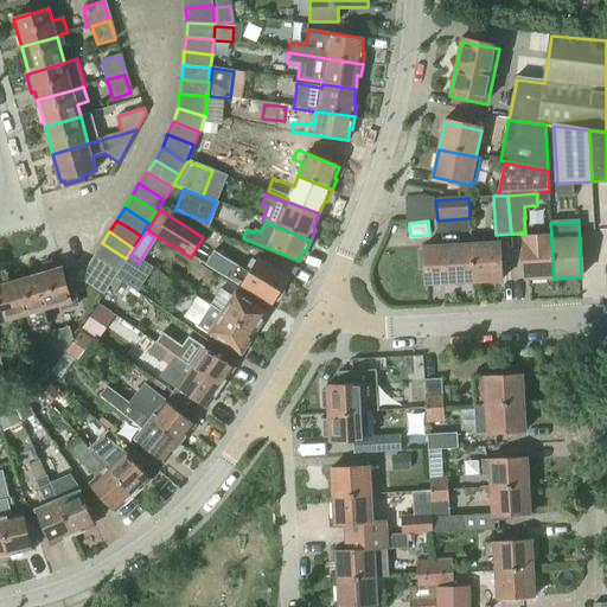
[(524,281),(554,279),(551,241),(551,235),(522,237),(524,281)]
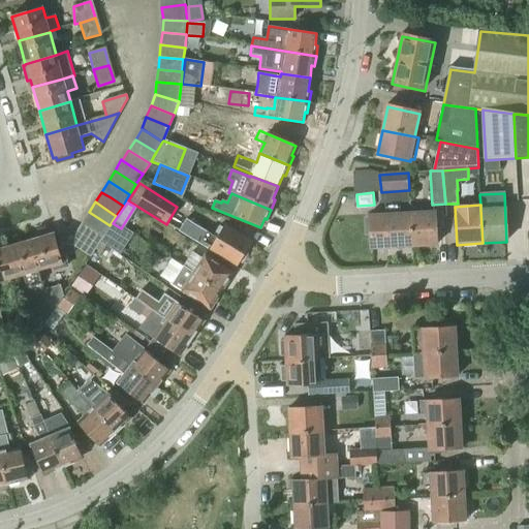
[(412,247),(410,214),(399,214),(399,209),(384,209),(384,215),(368,216),(368,219),(364,219),(365,235),(369,235),(369,249),(412,247)]
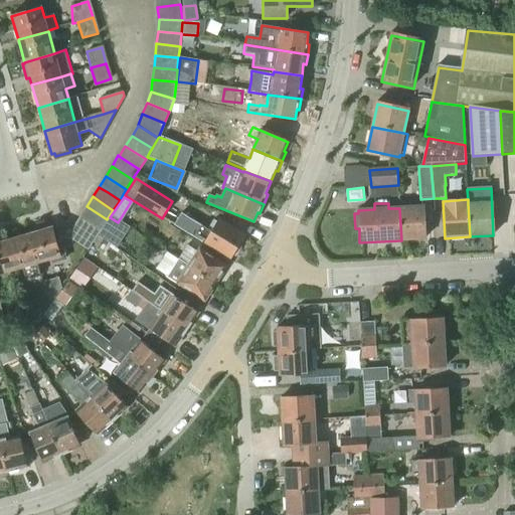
[(79,217),(100,231),(107,219),(87,206),(79,217)]
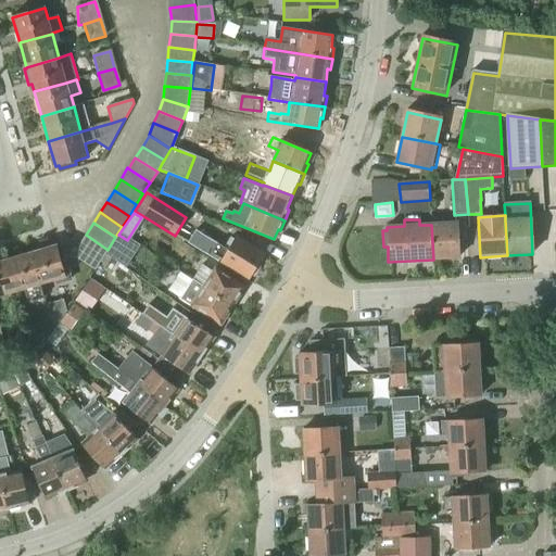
[(456,223),(431,225),(433,260),(458,258),(456,223)]
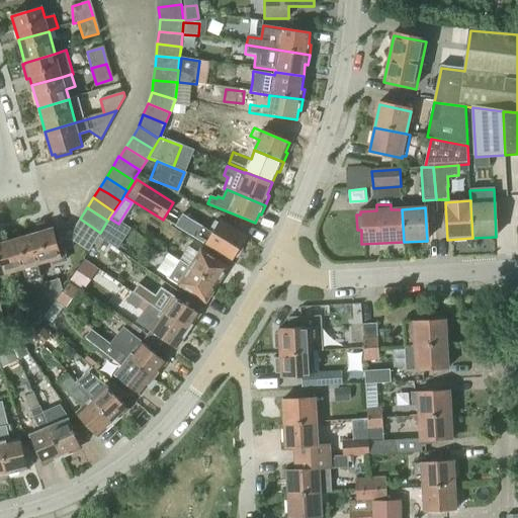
[(182,216),(176,225),(234,259),(246,240),(219,224),(218,225),(214,223),(209,232),(182,216)]
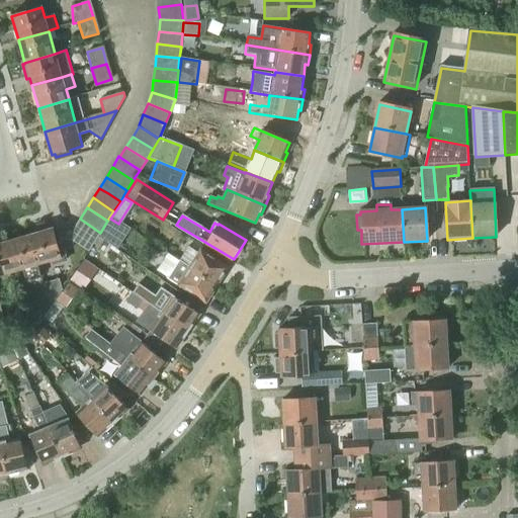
[(97,237),(96,238),(106,244),(118,224),(110,219),(109,218),(107,221),(100,233),(97,237)]
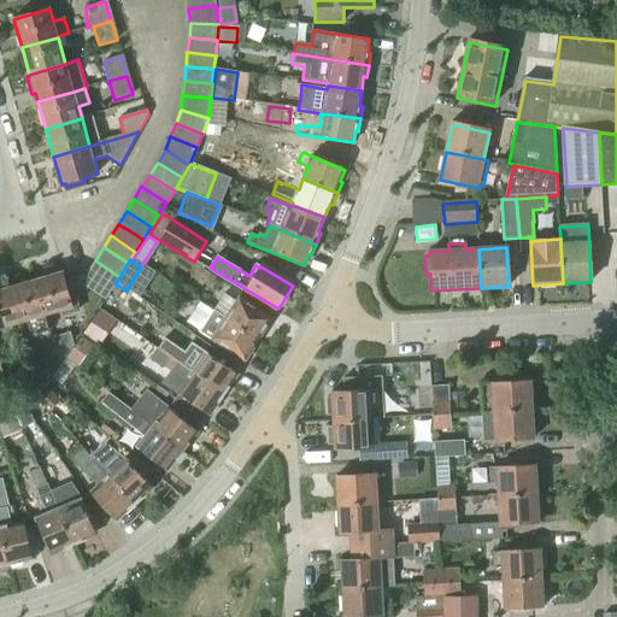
[(81,283),(105,299),(119,277),(95,260),(81,283)]
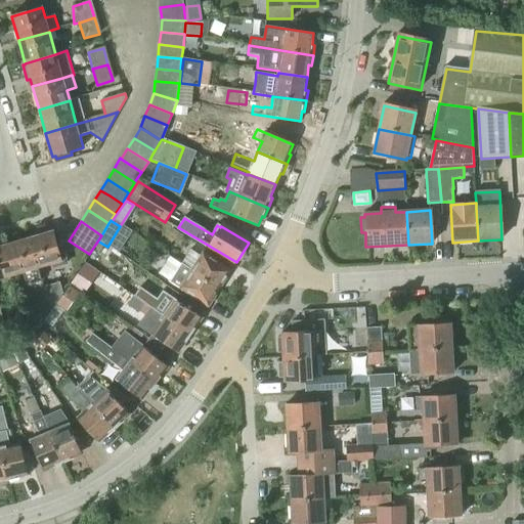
[(49,229),(37,233),(37,236),(30,238),(39,272),(67,264),(62,250),(59,251),(53,230),(52,231),(52,232),(50,232),(49,229)]
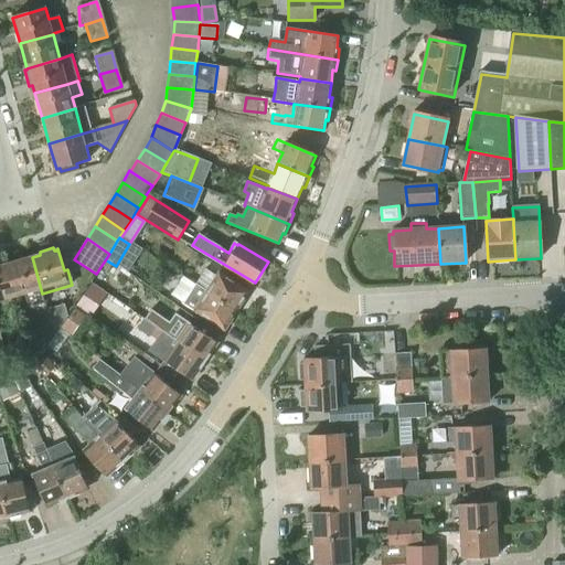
[(24,294),(28,307),(44,302),(42,294),(32,257),(7,265),(16,296),(24,294)]
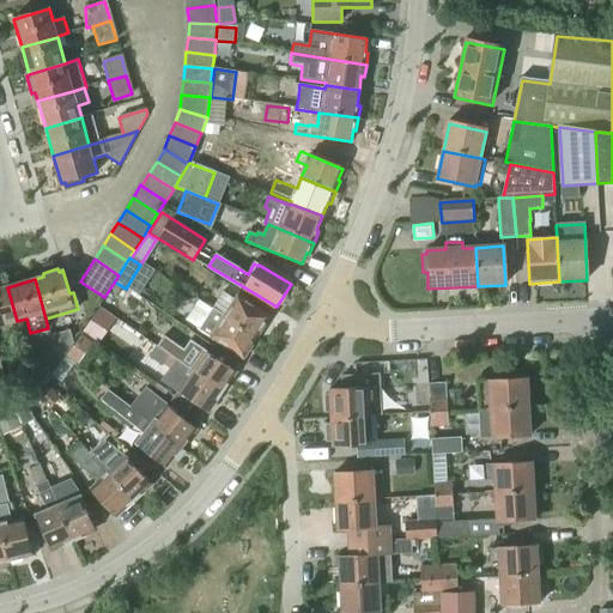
[(0,326),(17,321),(7,287),(0,289),(0,326)]
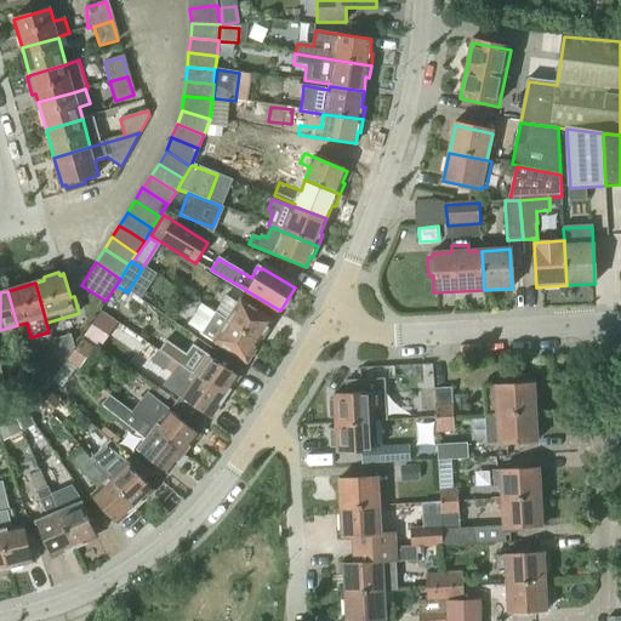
[(227,297),(216,315),(260,343),(273,323),(240,301),(238,305),(227,297)]
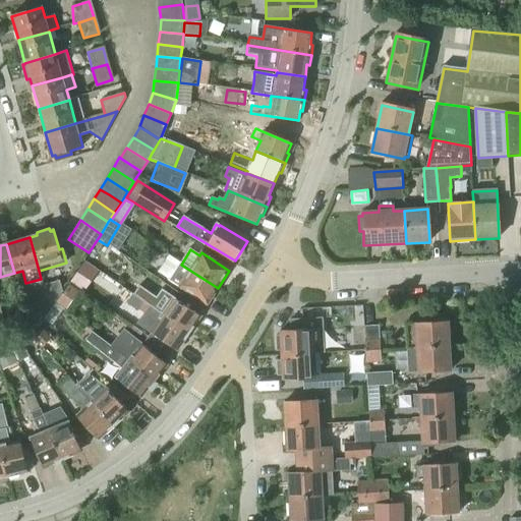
[(168,256),(158,273),(207,304),(218,288),(181,265),(168,256)]
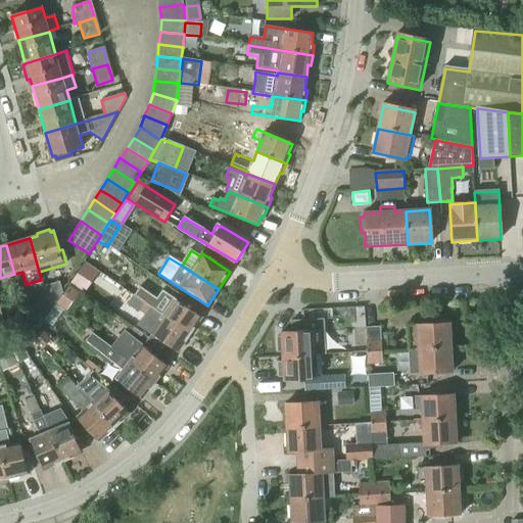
[(85,264),(78,274),(91,284),(99,274),(85,264)]
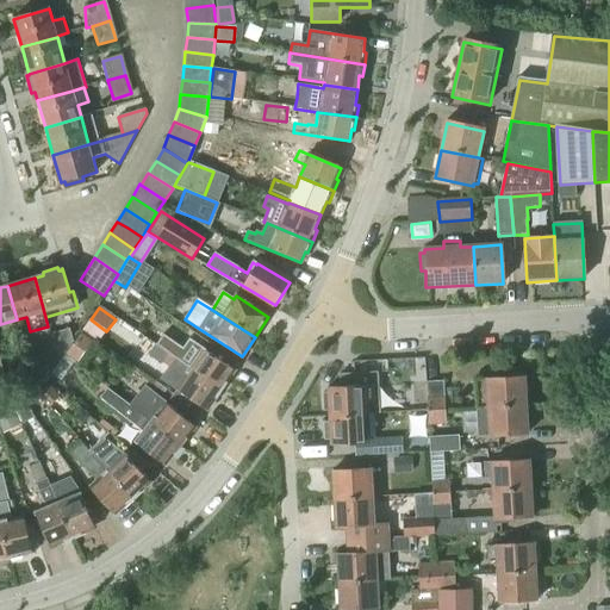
[(66,355),(74,342),(70,329),(50,335),(55,352),(58,363),(64,354),(66,355)]
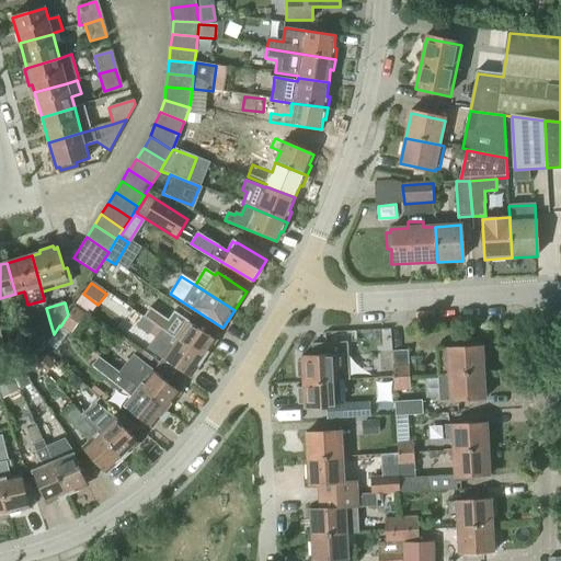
[(83,313),(75,308),(63,325),(71,331),(83,313)]
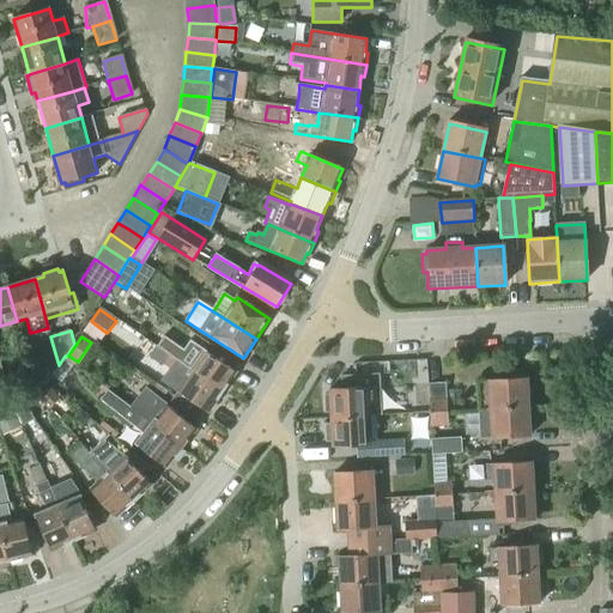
[(163,338),(156,349),(224,394),(231,383),(229,382),(235,372),(189,341),(182,352),(163,338)]
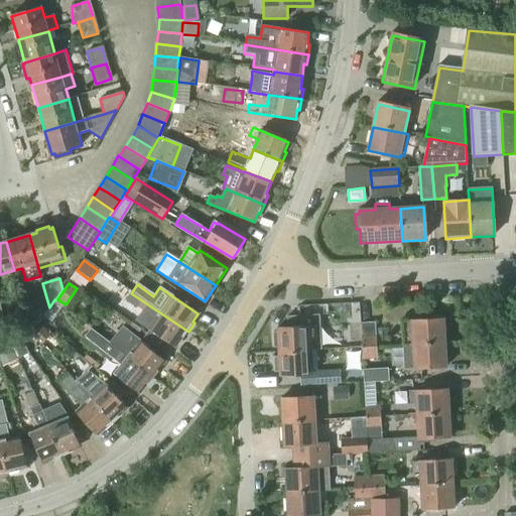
[(136,309),(142,301),(131,293),(125,302),(136,309)]
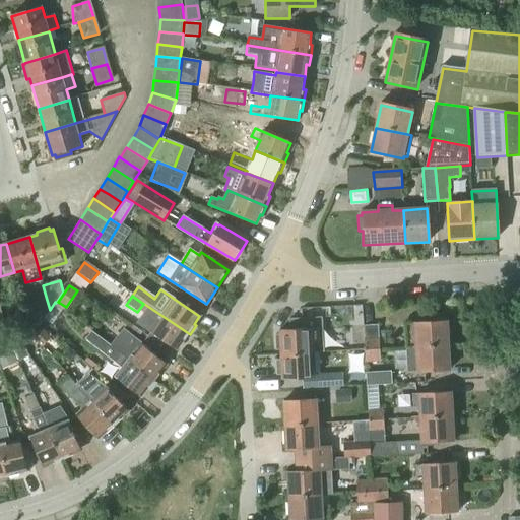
[(44,319),(50,310),(47,300),(31,305),(38,327),(44,319)]
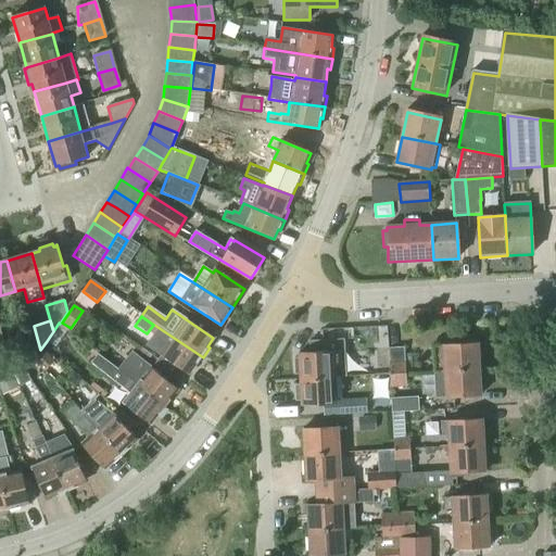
[(153,336),(147,346),(162,356),(163,357),(159,362),(175,373),(178,367),(188,375),(193,367),(196,368),(203,357),(159,328),(153,336)]
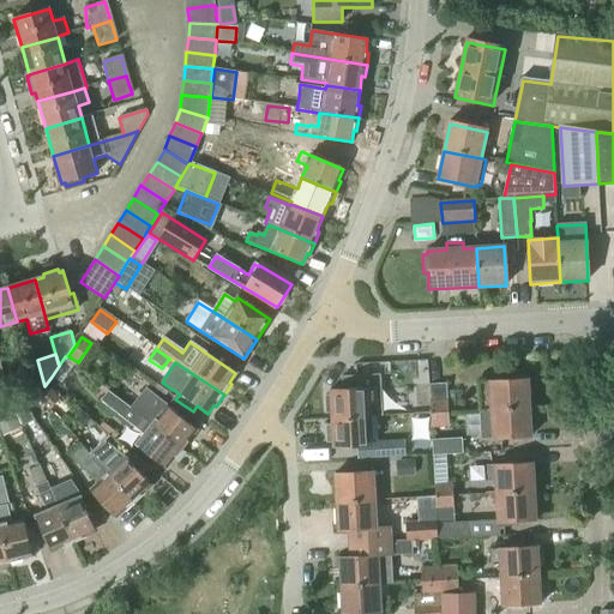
[(529,409),(528,380),(479,383),(480,411),(529,409)]
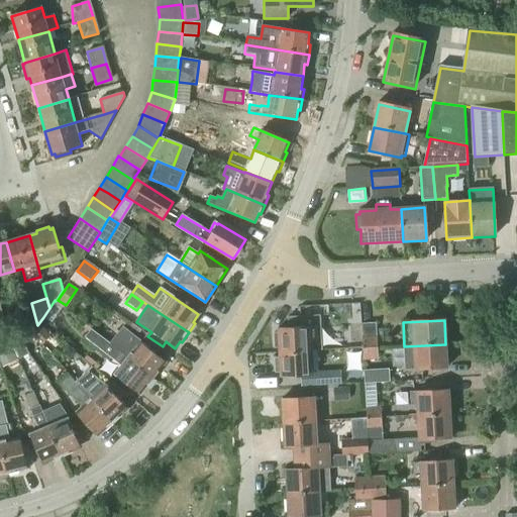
[(362,324),(363,348),(378,347),(376,323),(362,324)]
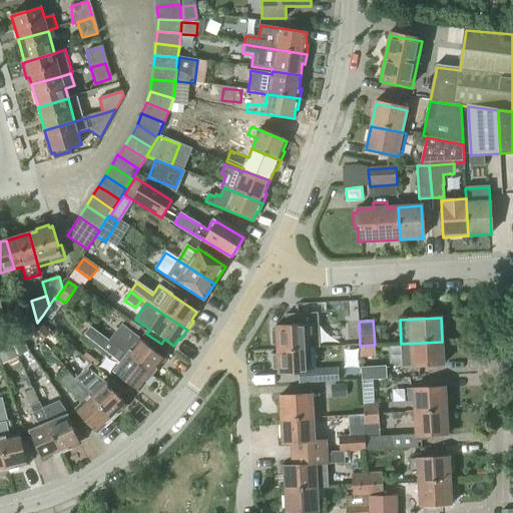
[(109,342),(108,342),(114,347),(152,377),(159,368),(157,367),(163,360),(154,353),(161,344),(146,334),(141,342),(140,341),(139,341),(140,339),(122,325),(109,342)]
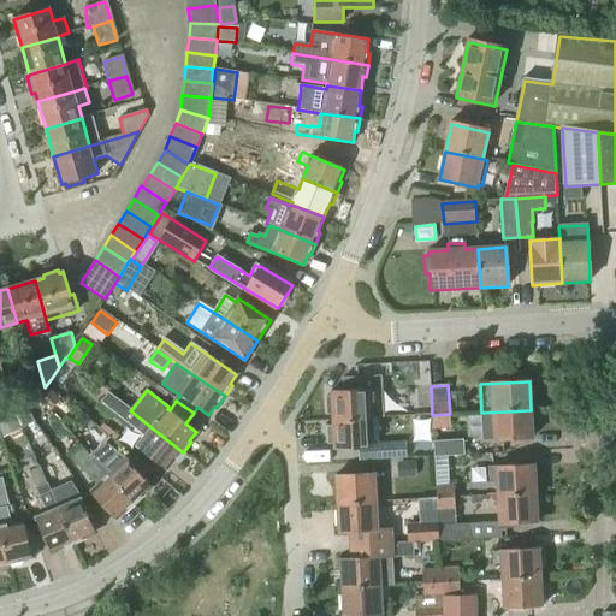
[(380,390),(331,392),(331,398),(326,398),(327,415),(332,415),(332,421),(371,419),(381,418),(380,390)]
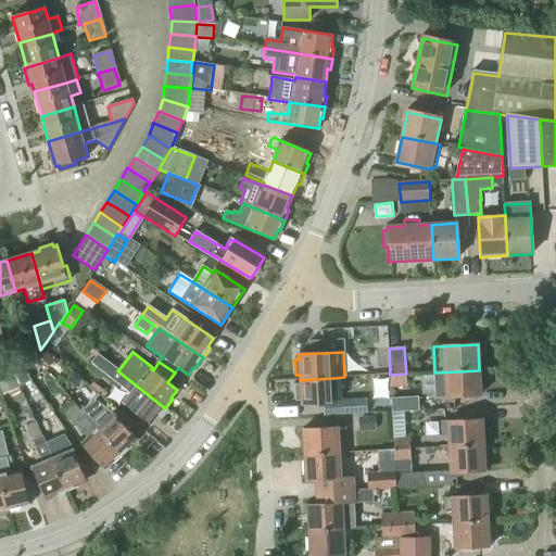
[(42,353),(34,361),(45,371),(53,363),(42,353)]
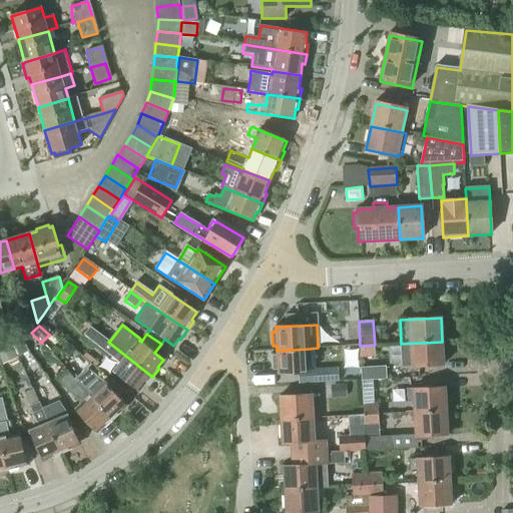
[(108,342),(108,341),(91,327),(84,336),(121,365),(114,373),(137,392),(143,384),(145,385),(152,377),(108,342)]
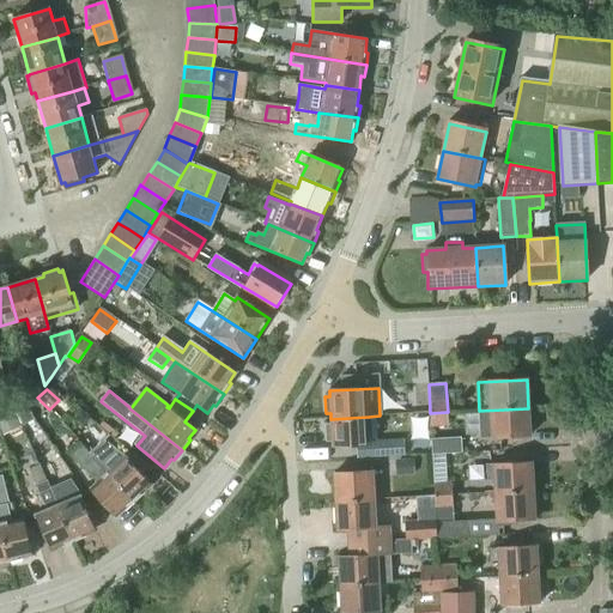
[(11,406),(20,426),(34,419),(20,398),(10,405),(11,406)]
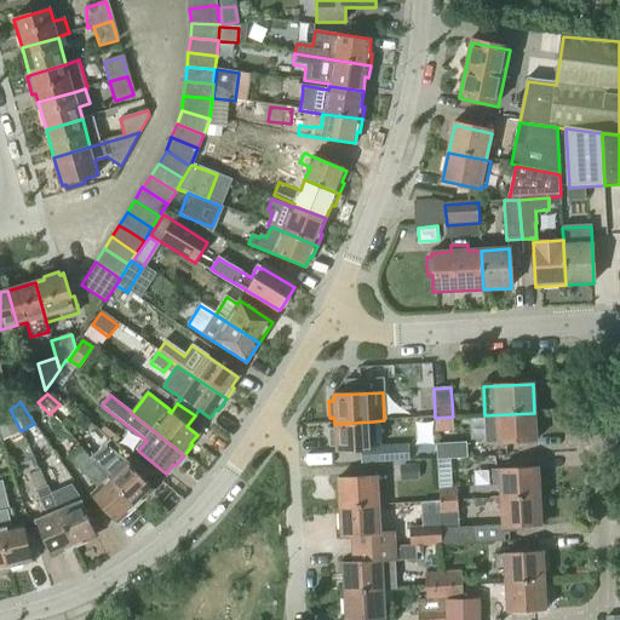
[(0,415),(0,432),(4,441),(22,432),(21,431),(11,411),(0,415)]
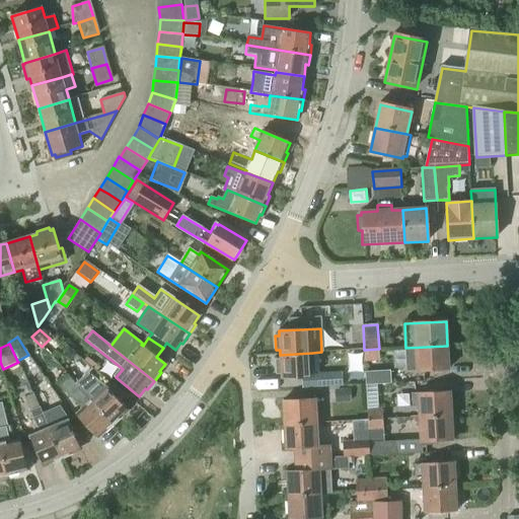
[(405,348),(406,370),(416,370),(416,371),(449,369),(447,346),(415,347),(405,348)]
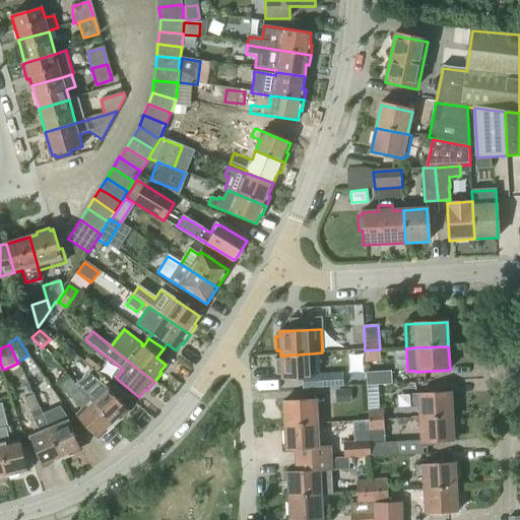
[(380,349),(365,350),(366,363),(381,362),(380,349)]
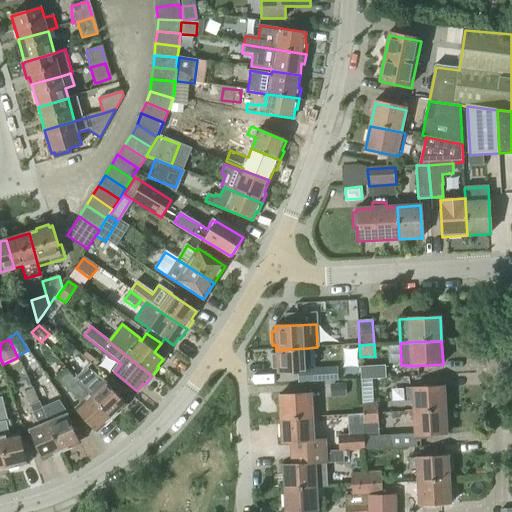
[(277,369),(277,373),(309,371),(308,348),(276,350),(276,355),(272,355),(272,369),(277,369)]
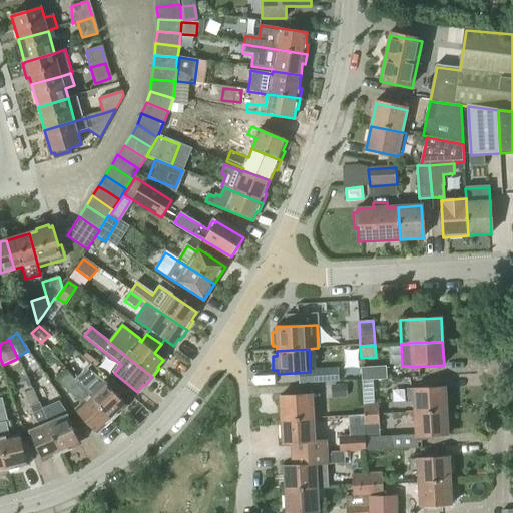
[(87,355),(84,358),(97,369),(100,365),(87,355)]
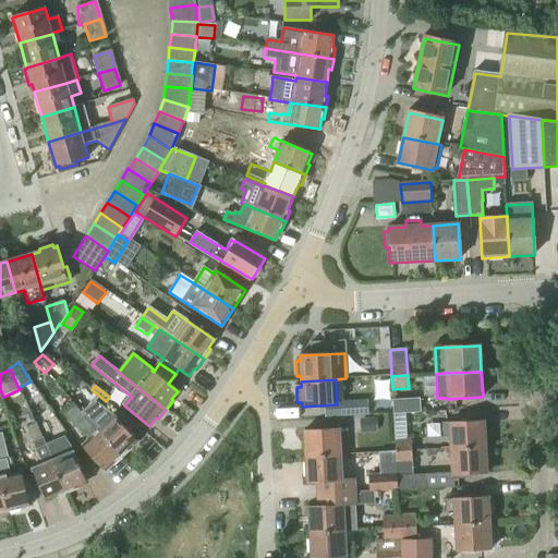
[(392,400),(393,414),(421,413),(420,399),(392,400)]
